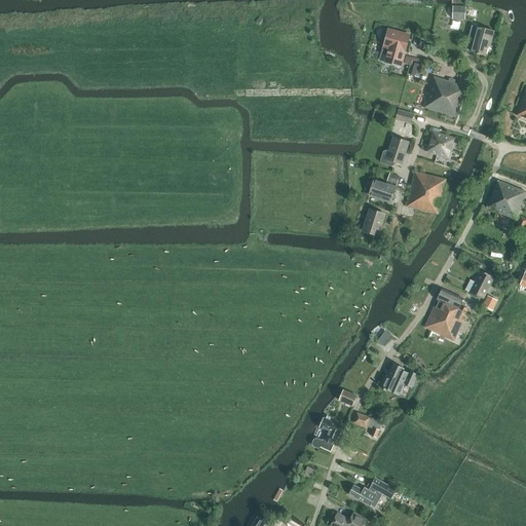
[(453,5),(453,19),(465,19),(466,6),(453,5)]
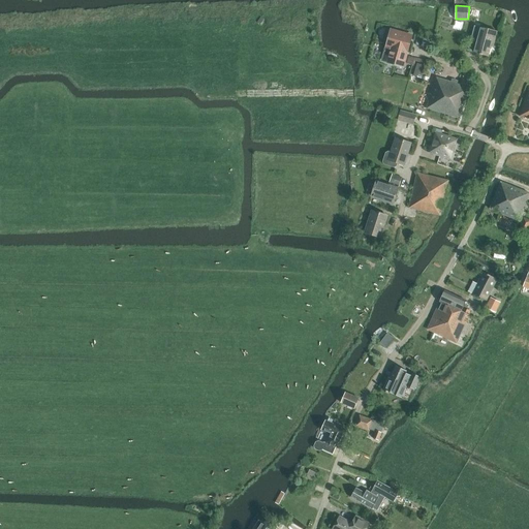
[(468,51),(474,53),(488,56),(491,43),(493,44),(497,31),(481,27),(474,26),(468,51)]
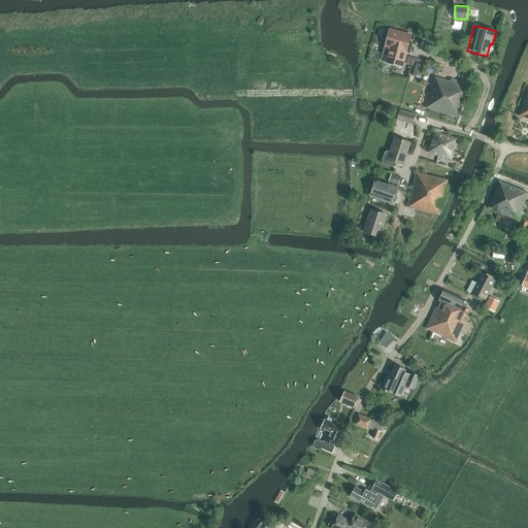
[(383,60),(402,66),(410,36),(391,31),(383,60)]
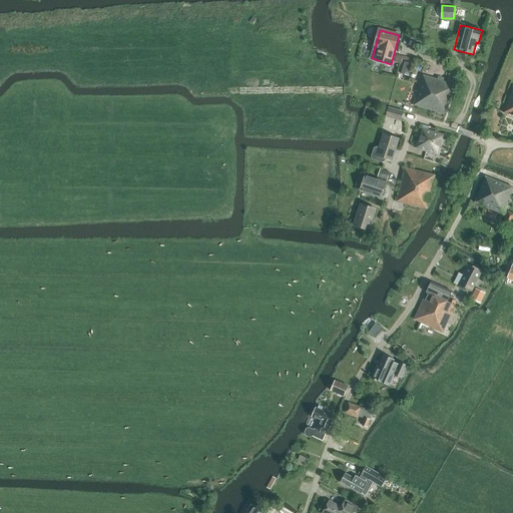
[(409,76),(413,64),(405,62),(402,74),(409,76)]
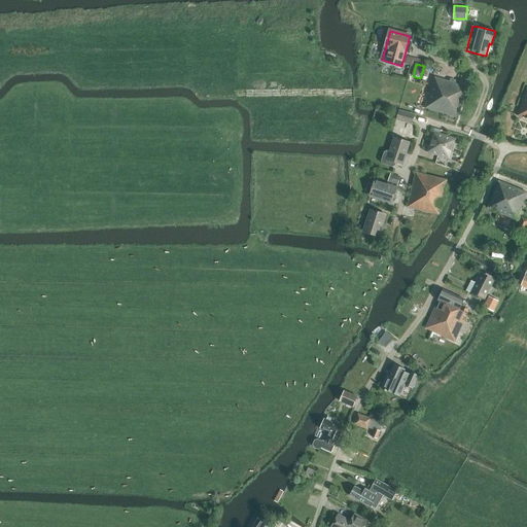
[(455,83),(434,77),(425,108),(458,117),(467,88),(455,83)]
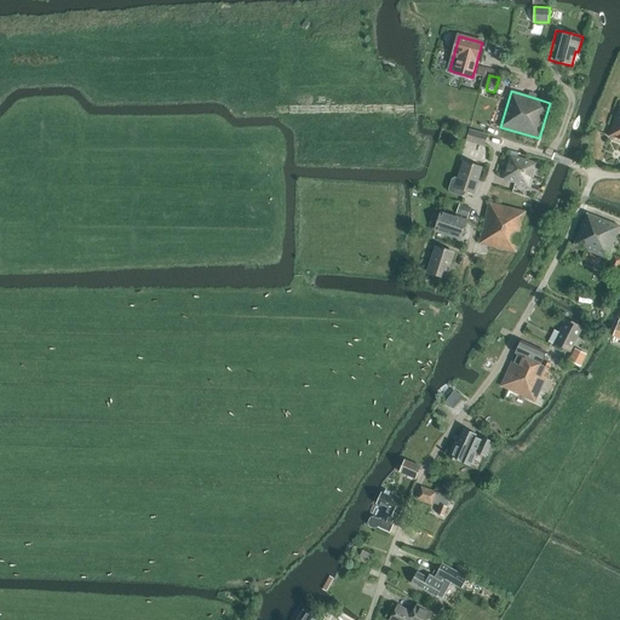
[(619,139),(619,102),(609,136),(619,139)]
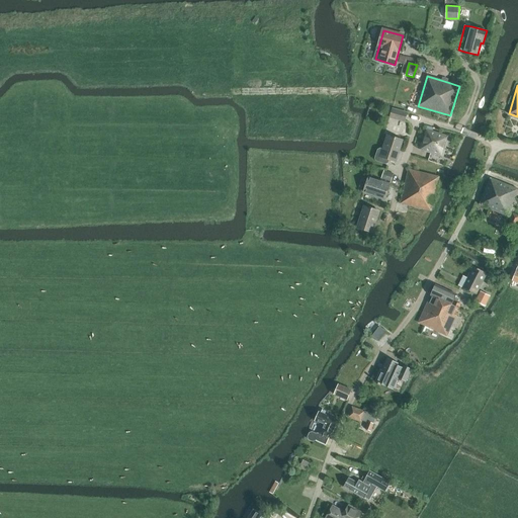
[(390,117),(405,121),(407,113),(392,109),(390,117)]
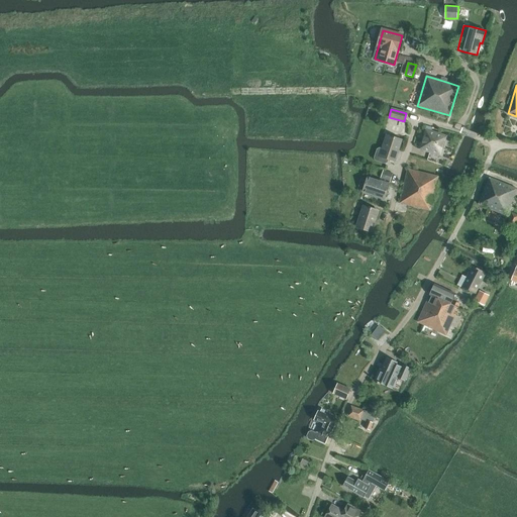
[(425,129),(419,149),(441,156),(446,136),(425,129)]
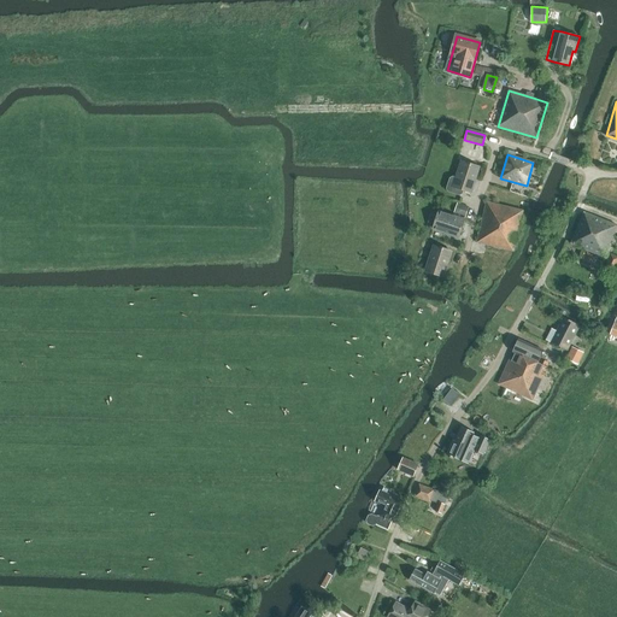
[(450,178),(447,189),(448,192),(459,195),(463,194),(464,191),(471,193),(479,168),(462,162),(457,177),(453,176),(450,178)]
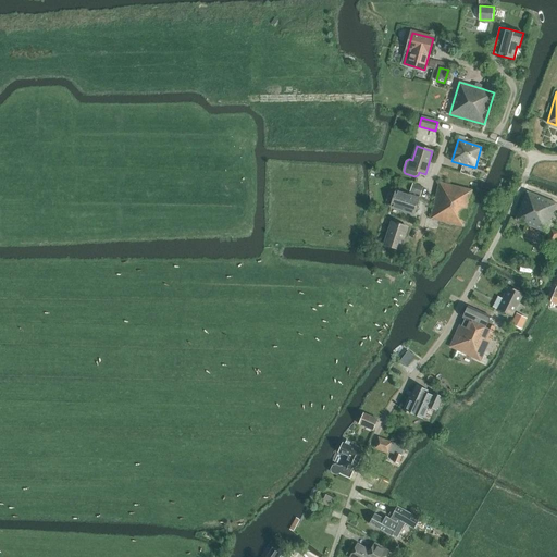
[(431,219),(463,226),(472,190),(440,183),(431,219)]
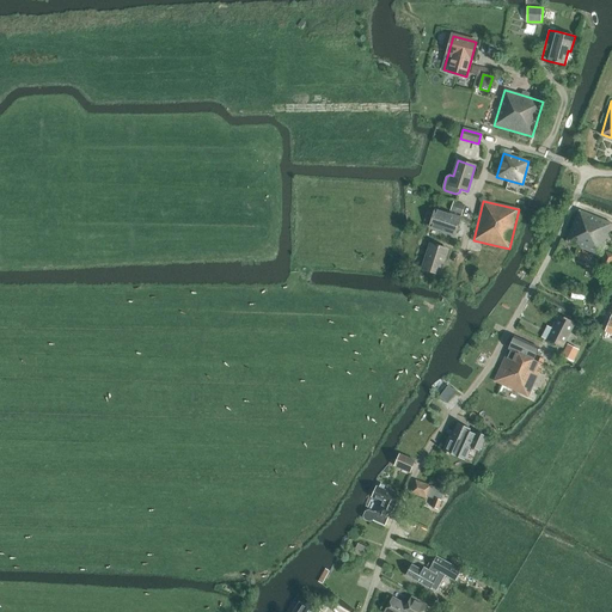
[(453,202),(451,210),(461,214),(465,206),(453,202)]
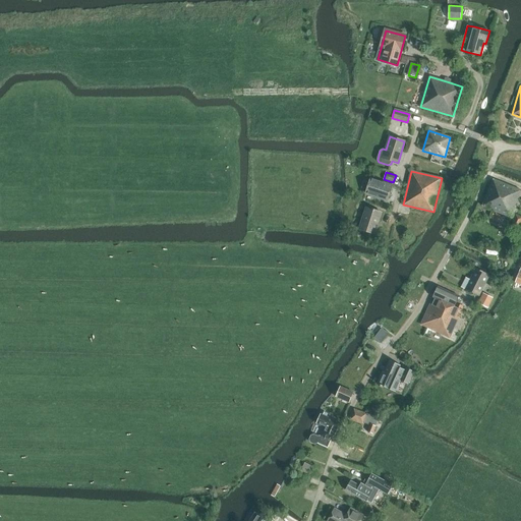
[(370,178),(365,193),(388,200),(393,185),(370,178)]
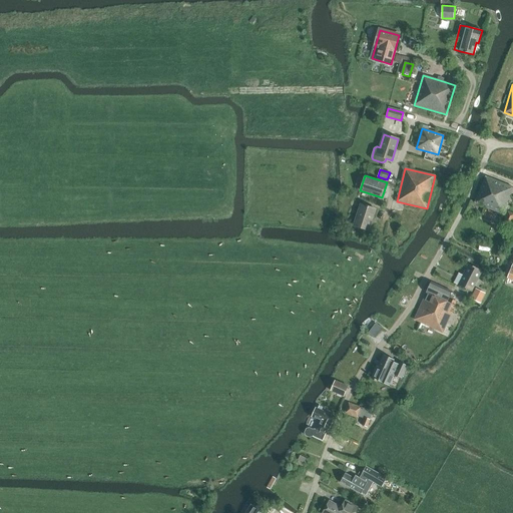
[(512,186),(486,176),(476,202),(502,213),(512,186)]
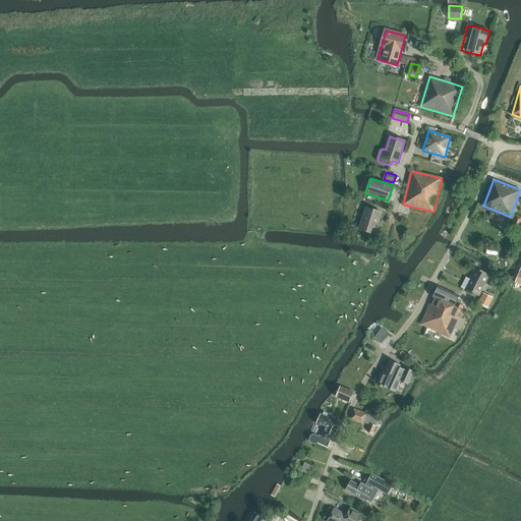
[(358,229),(374,234),(382,213),(365,207),(358,229)]
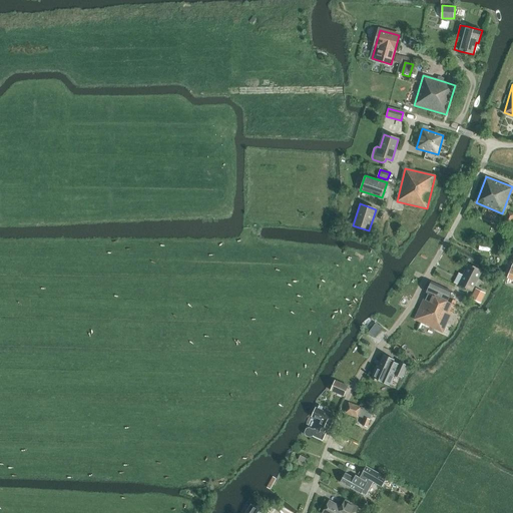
[(512,224),(512,220),(512,212),(507,211),(503,221),(512,224)]
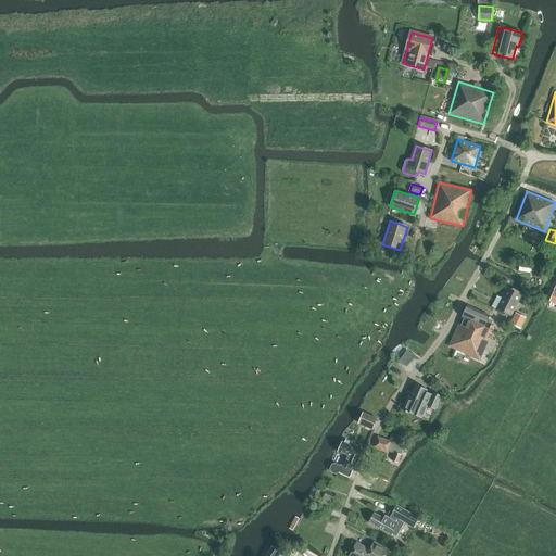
[(507,286),(496,308),(512,316),(523,294),(507,286)]
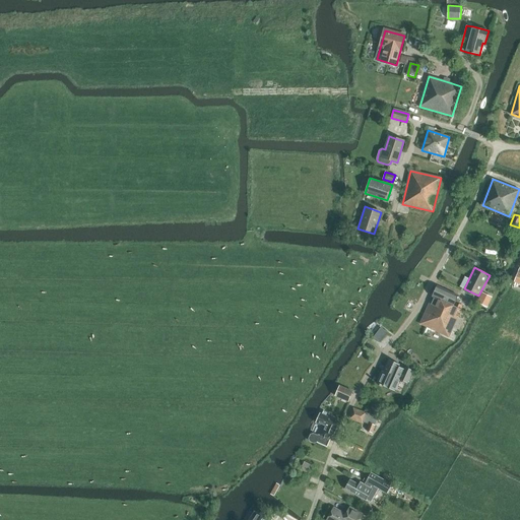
[(420,324),(449,337),(461,310),(454,306),(458,296),(437,286),(433,297),(434,298),(432,304),(430,303),(420,324)]
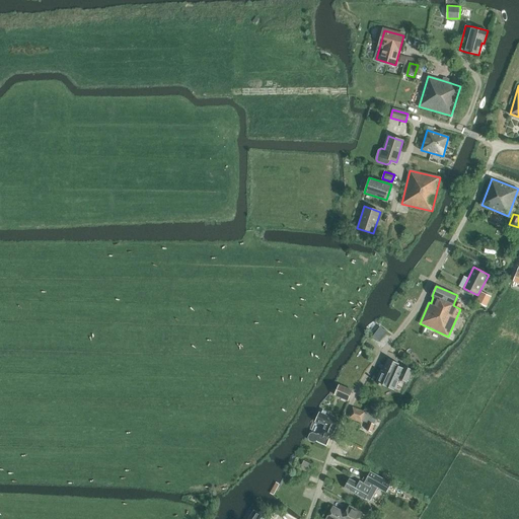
[(486,306),(491,296),(482,292),(476,302),(486,306)]
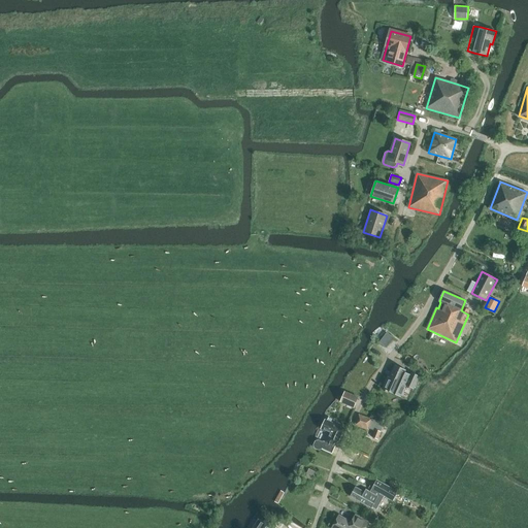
[(394,338),(387,333),(378,342),(387,349),(394,338)]
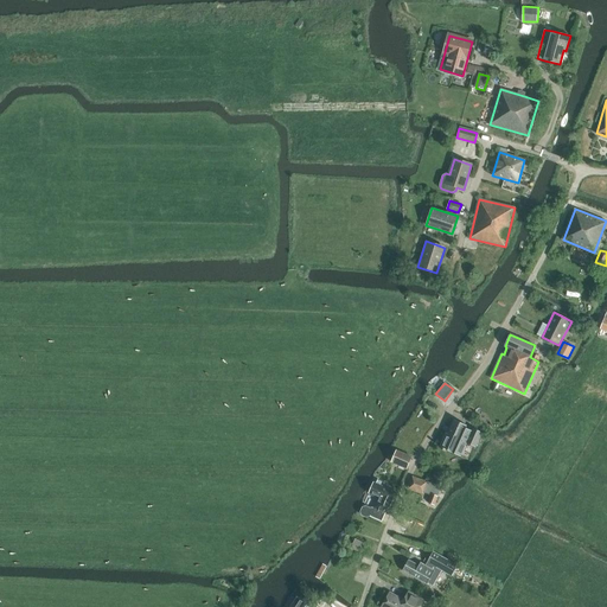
[(470,406),(465,415),(477,421),(481,413),(470,406)]
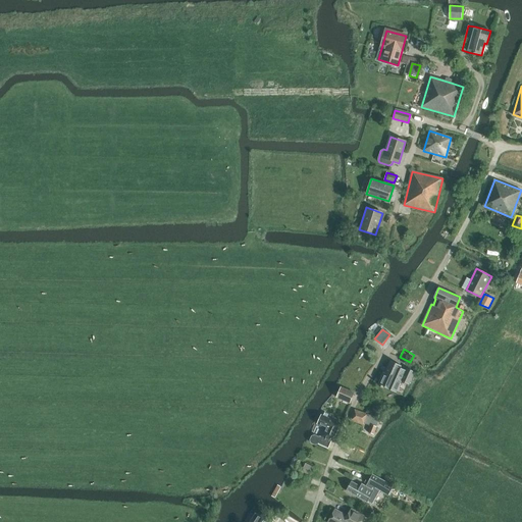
[(406,370),(400,367),(401,365),(389,360),(379,384),(390,389),(392,386),(398,389),(401,381),(409,384),(415,371),(407,368),(406,370)]
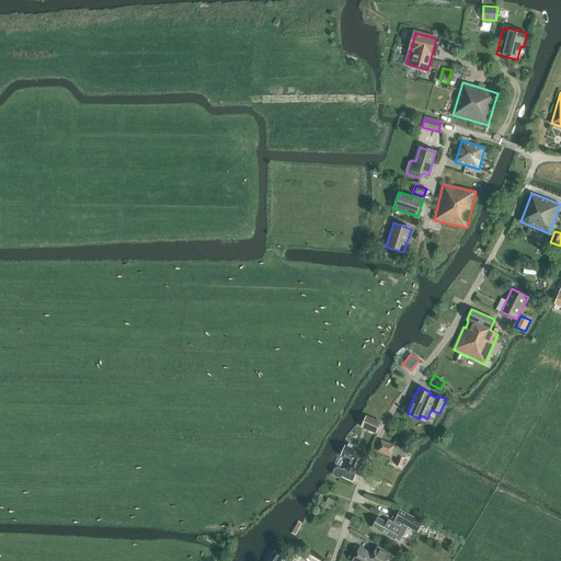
[(382,424),(366,416),(362,426),(378,434),(382,424)]
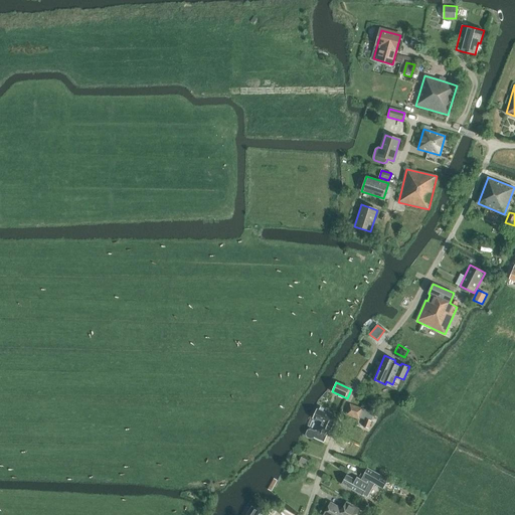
[(368,410),(350,404),(346,414),(359,418),(360,417),(365,419),(368,410)]
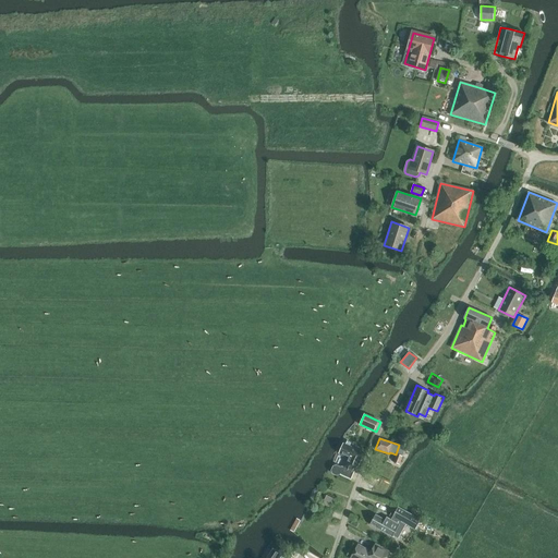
[(365,452),(342,444),(338,453),(348,457),(343,466),(340,466),(336,465),(334,466),(331,471),(332,473),(337,475),(340,474),(351,478),(354,471),(358,472),(365,452)]
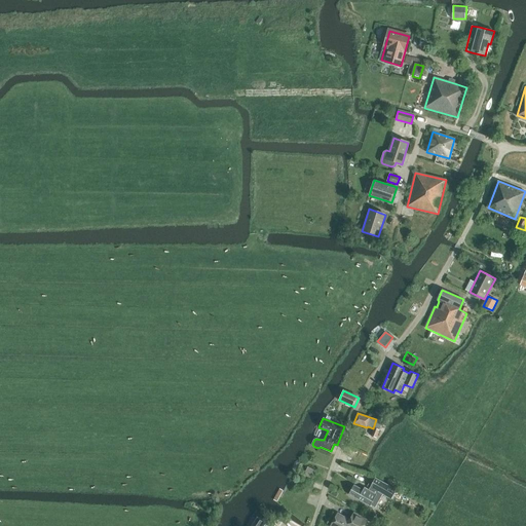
[(311,477),(316,467),(310,465),(306,475),(311,477)]
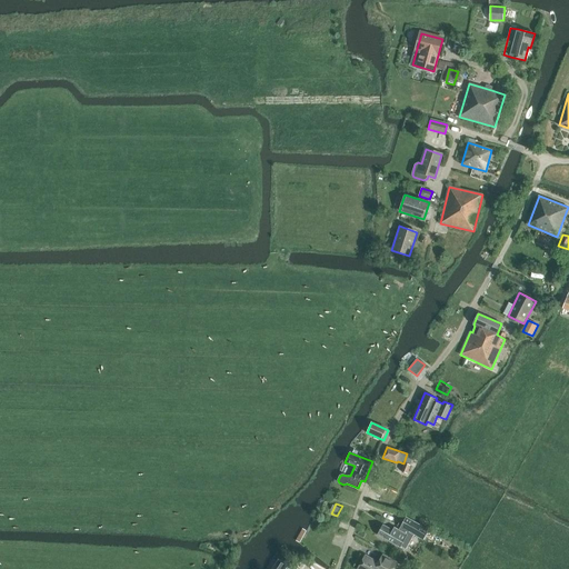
[(429,530),(406,518),(399,529),(395,527),(392,530),(382,525),(377,535),(405,550),(413,535),(423,540),(429,530)]
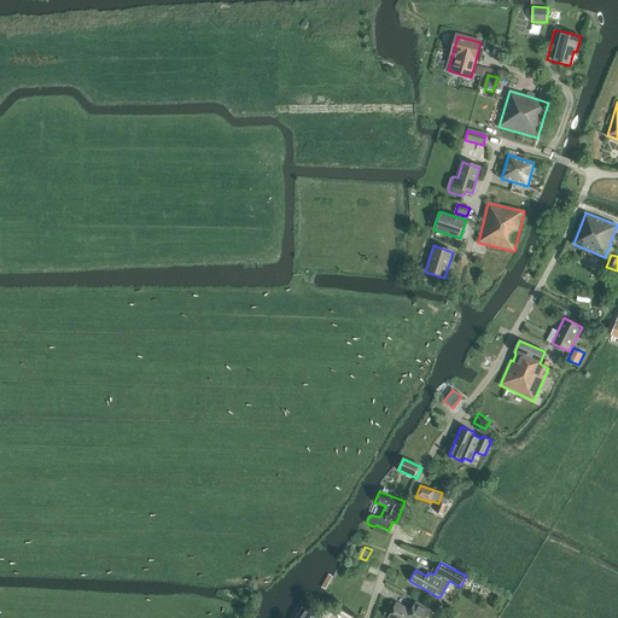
[(333,577),(328,575),(321,588),(325,590),(326,590),(326,589),(333,577)]
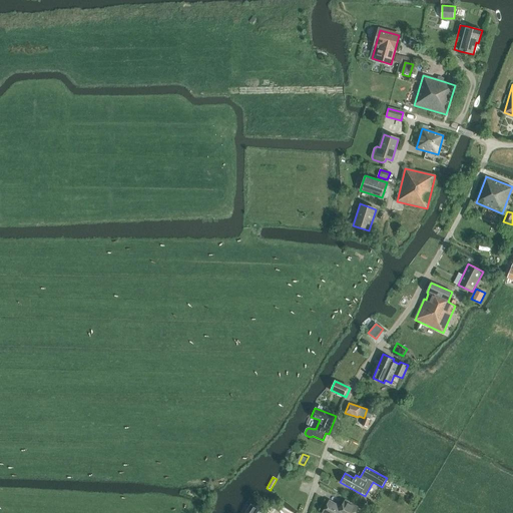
[(323,512),(354,512),(358,508),(347,502),(343,509),(330,501),(323,512)]
